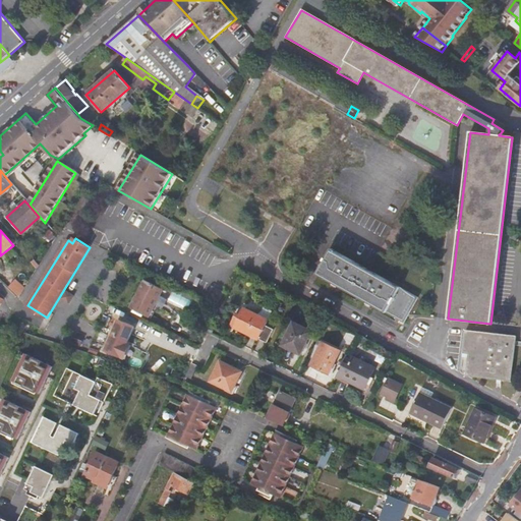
[(317,274),(403,322),(416,297),(332,248),(317,274)]
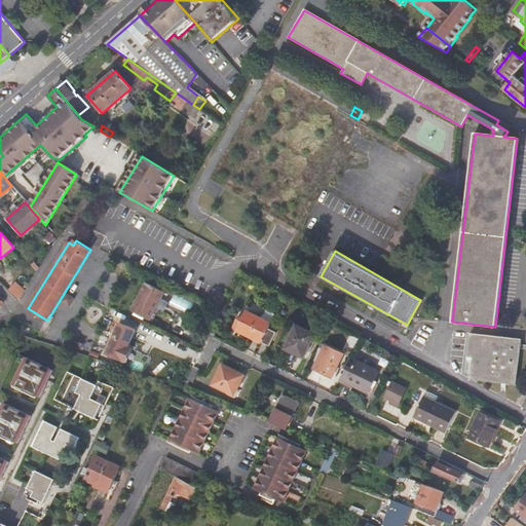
[(20,298),(27,289),(16,280),(9,289),(20,298)]
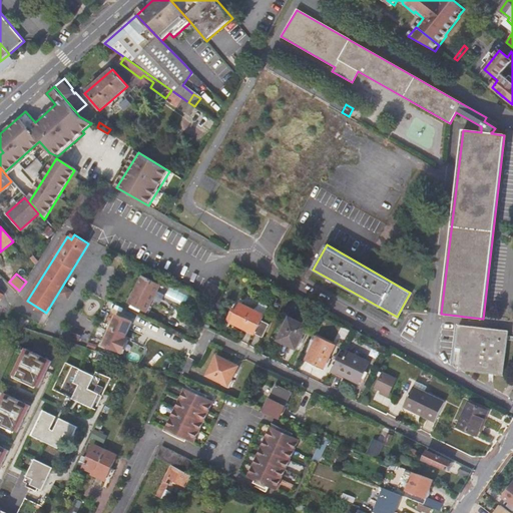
[(147,313),(161,286),(142,277),(129,304),(147,313)]
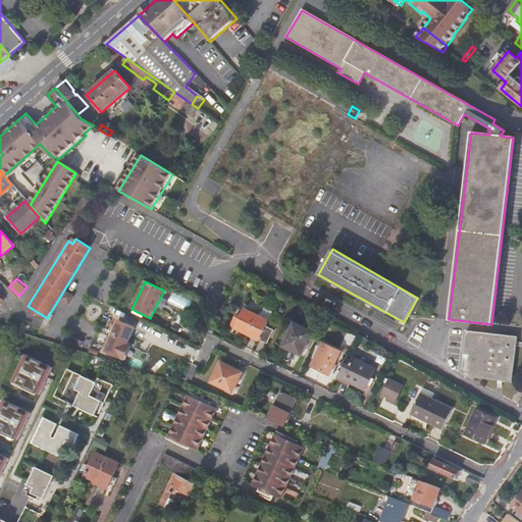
[(220,305),(225,292),(213,286),(207,298),(220,305)]
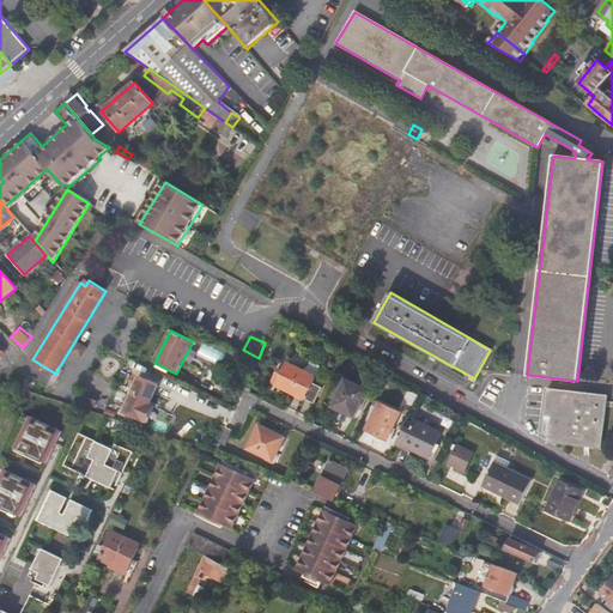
[(83,356),(87,347),(78,340),(72,350),(83,356)]
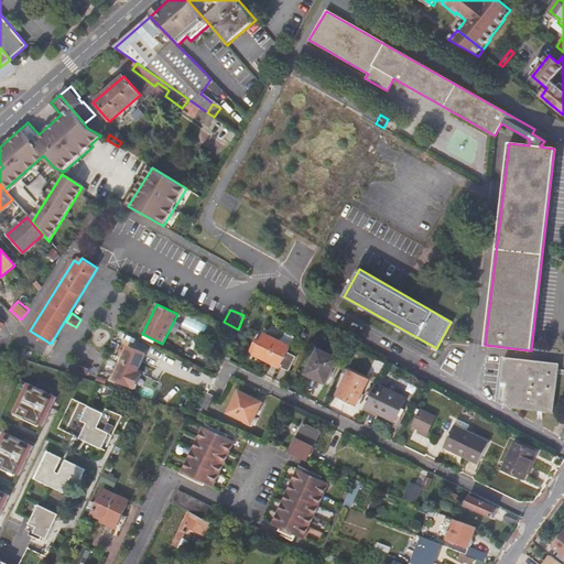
[(204,336),(209,324),(186,314),(182,327),(204,336)]
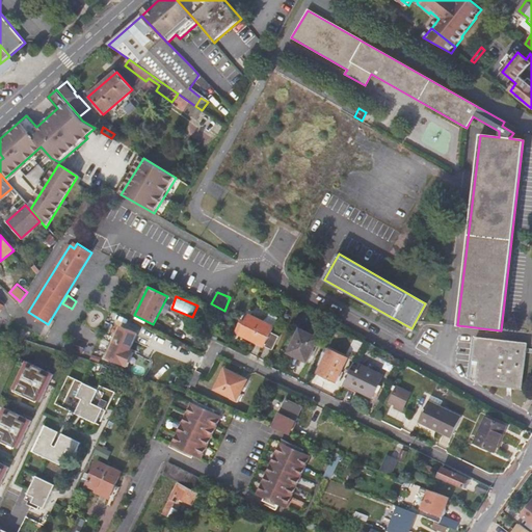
[(0,326),(11,315),(0,303),(0,326)]
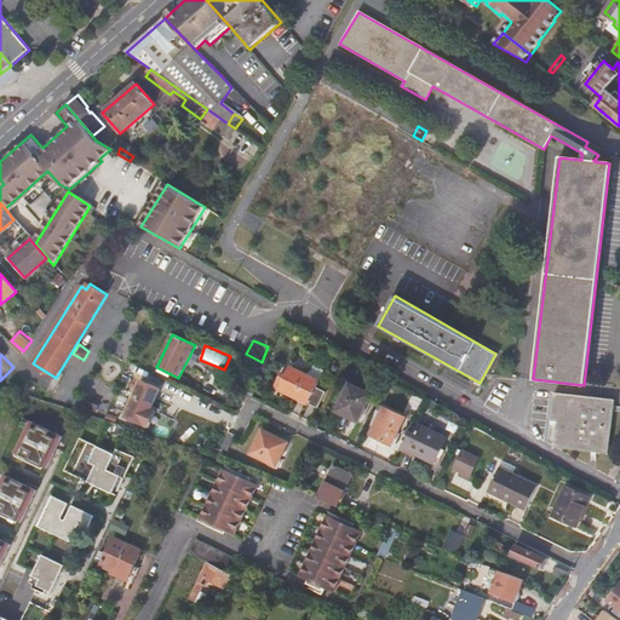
[(325,371),(311,366),(306,375),(320,382),(325,371)]
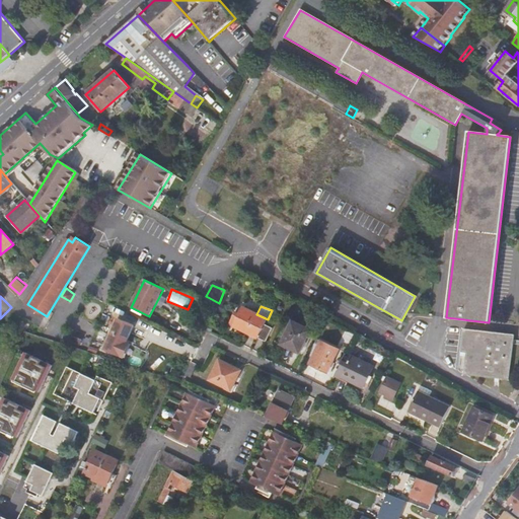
[(258,339),(268,319),(256,314),(243,307),(239,315),(234,327),(258,339)]
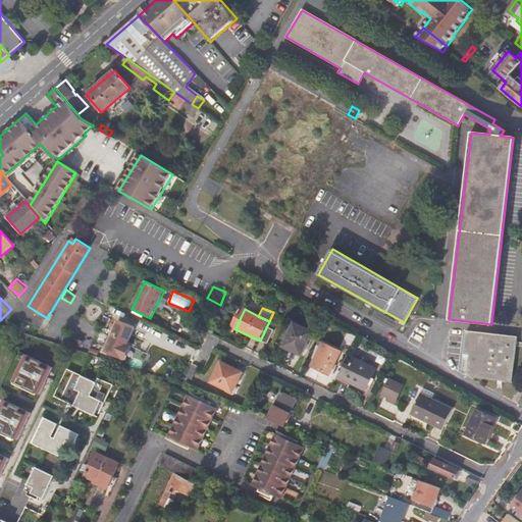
[(23,319),(12,312),(3,326),(10,328),(16,331),(23,319)]
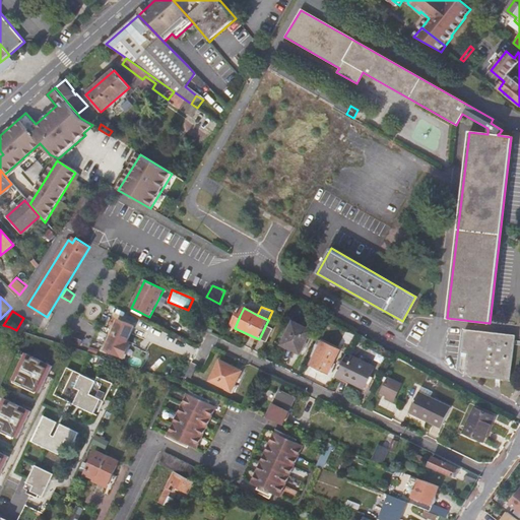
[(26,333),(33,324),(23,318),(16,330),(17,330),(20,331),(25,333),(26,333)]
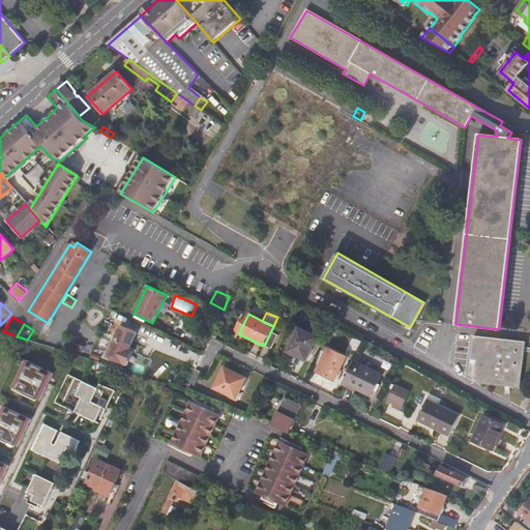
[(129,350),(137,332),(120,325),(108,357),(126,364),(131,351),(129,350)]
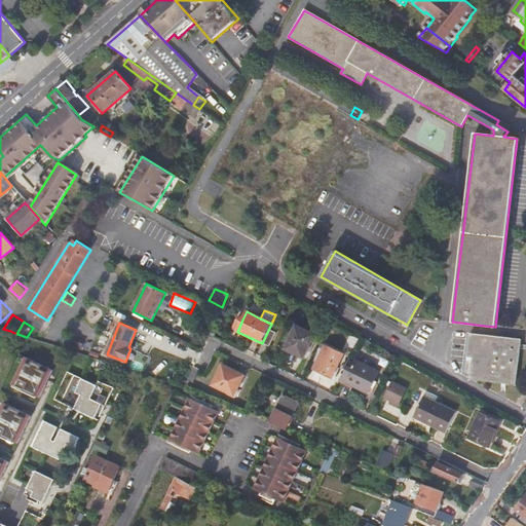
[(304,360),(315,336),(297,327),(286,350),(304,360)]
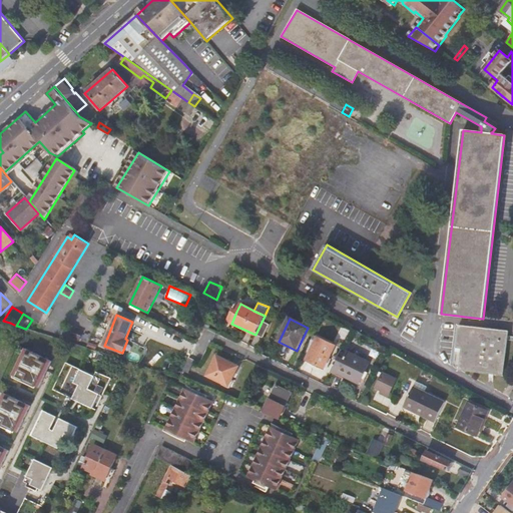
[(2,321),(0,323),(0,345),(10,323),(3,321),(2,321)]
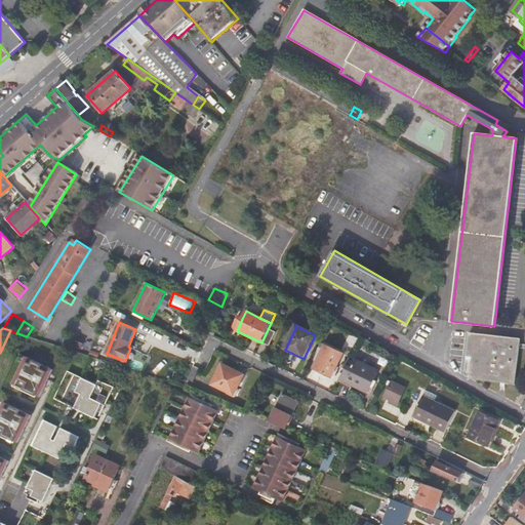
[(270,342),(276,331),(270,328),(264,339),(270,342)]
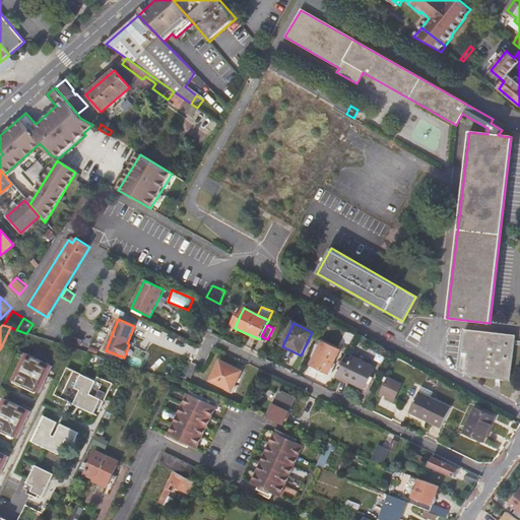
[(510,380),(514,335),(470,329),(463,328),(459,374),(496,378),(502,379),(510,380)]
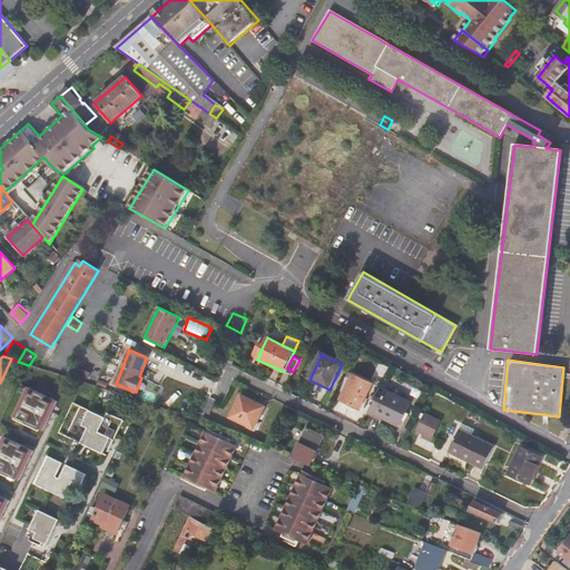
[(360,410),(372,384),(353,375),(341,401),(360,410)]
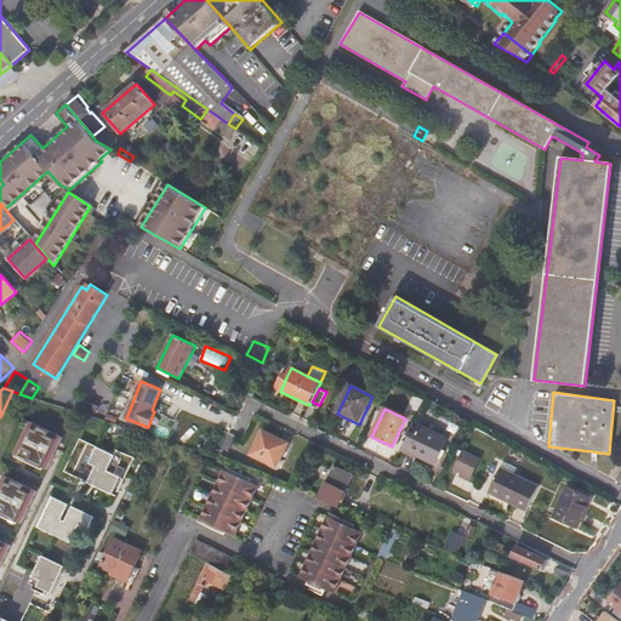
[(15,454),(46,469),(62,437),(29,422),(15,454)]
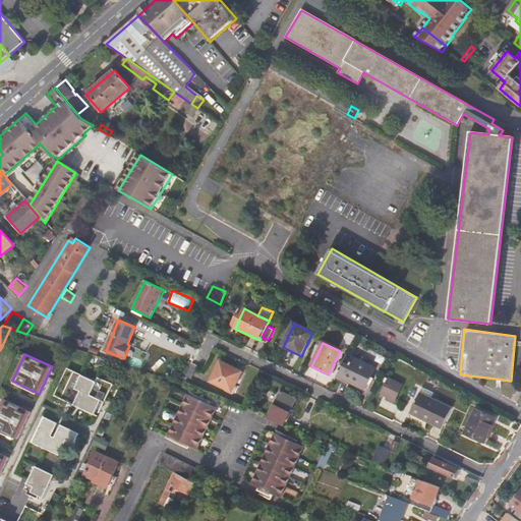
[(365,391),(375,369),(347,355),(336,375),(365,391)]
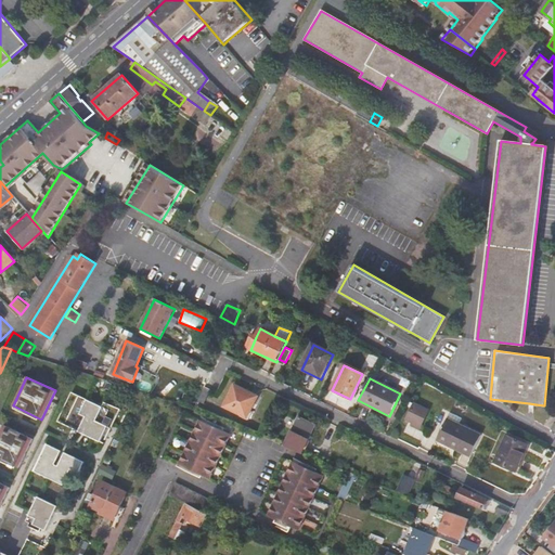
[(248,417),(258,397),(235,386),(224,407),(248,417)]
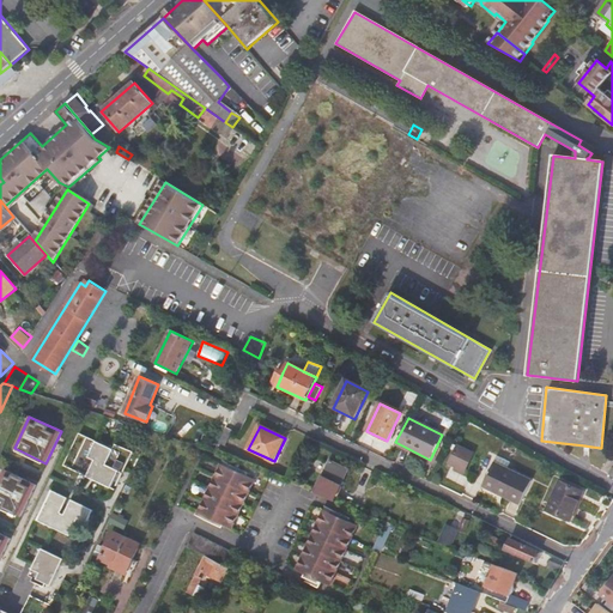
[(65,465),(116,490),(134,453),(116,444),(114,449),(80,434),(65,465)]
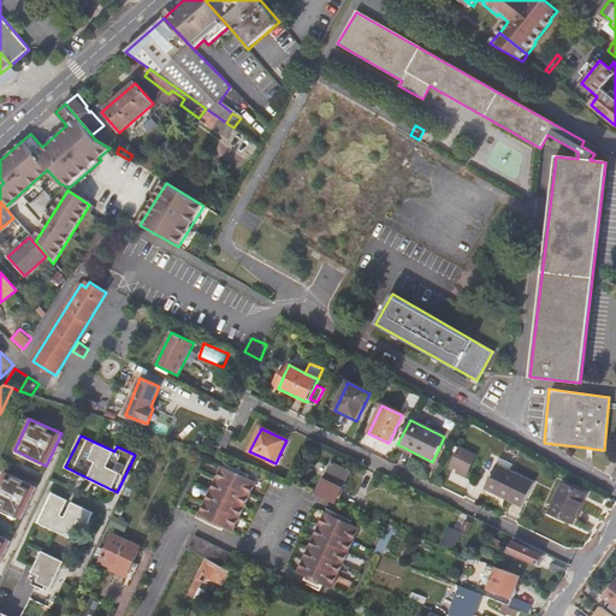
[(468,471),(477,455),(461,446),(452,463),(468,471)]
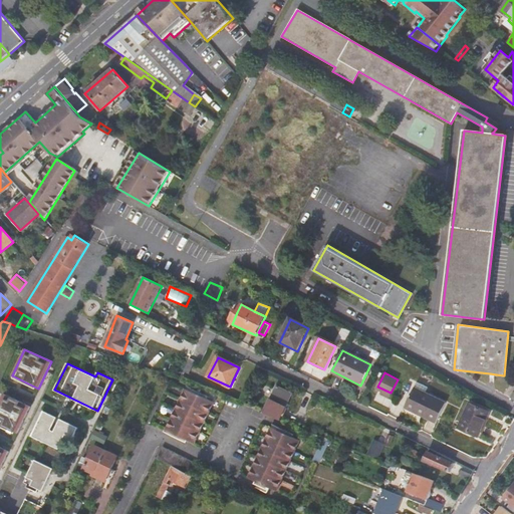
[(424,393),(427,388),(417,383),(405,409),(414,414),(415,412),(436,423),(445,404),(424,393)]
